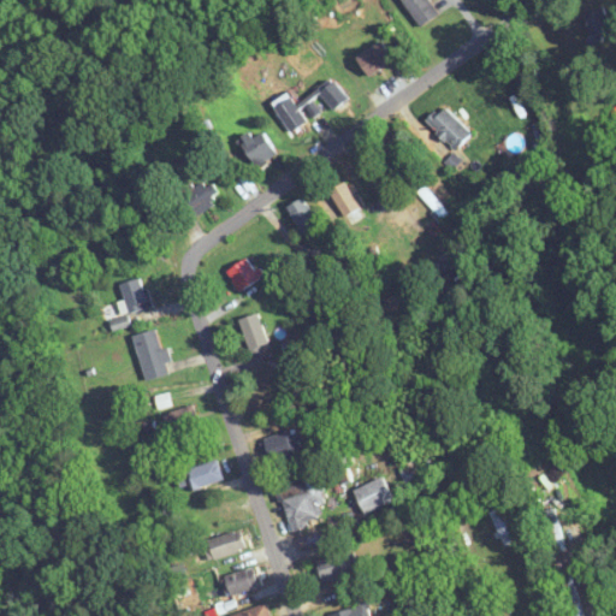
[(402,0),(421,27),(439,15),(428,0),(402,0)]
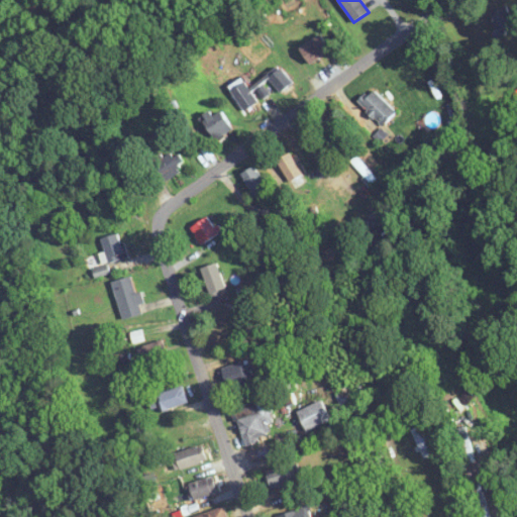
[(516,22),(511,10),(494,16),(499,29),(516,22)]
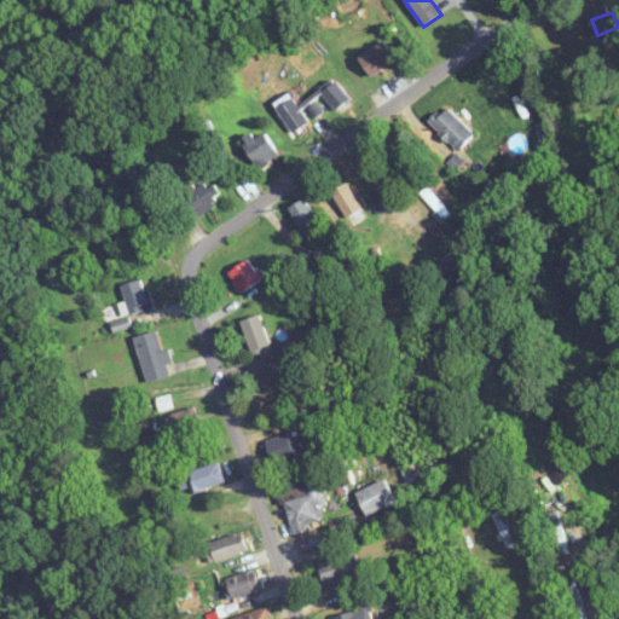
[(370,76),(397,63),(386,42),(359,56),(370,76)]
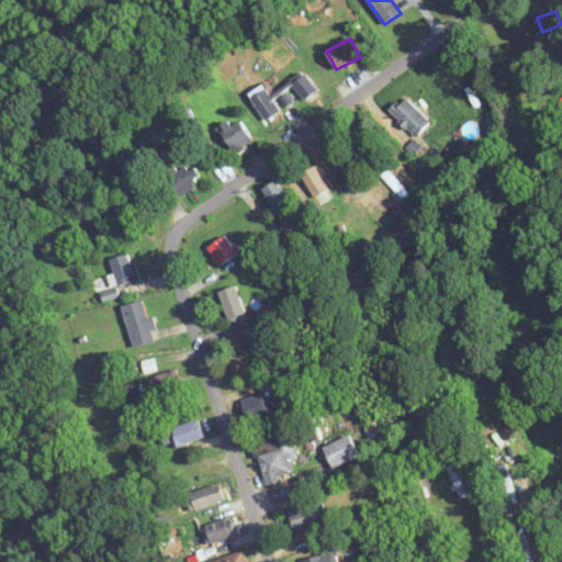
[(280,111),(266,89),(251,99),(266,121),(280,111)]
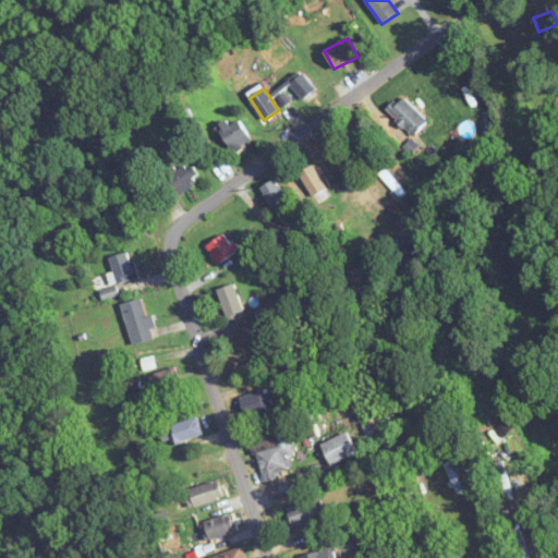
[(412,135),(427,121),(403,95),(388,110),(412,135)]
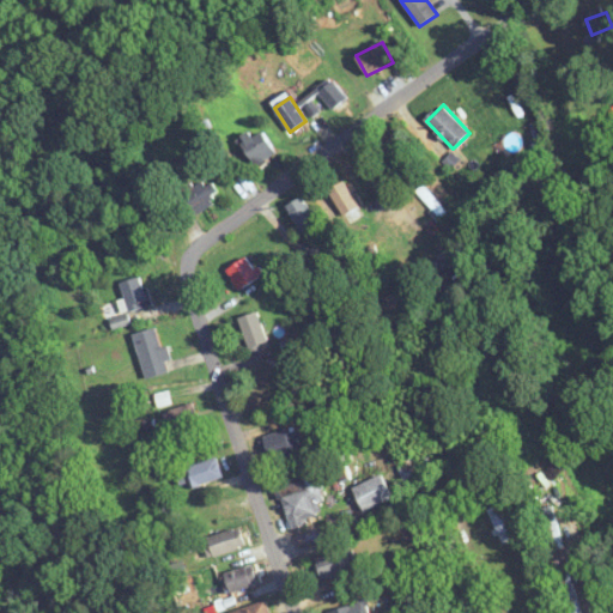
[(256,165),(277,153),(263,132),(254,137),(252,132),(241,138),(256,165)]
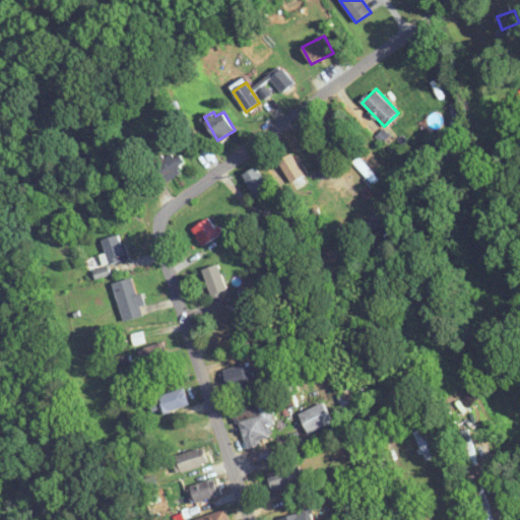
[(178,151),(154,165),(164,180),(187,167),(178,151)]
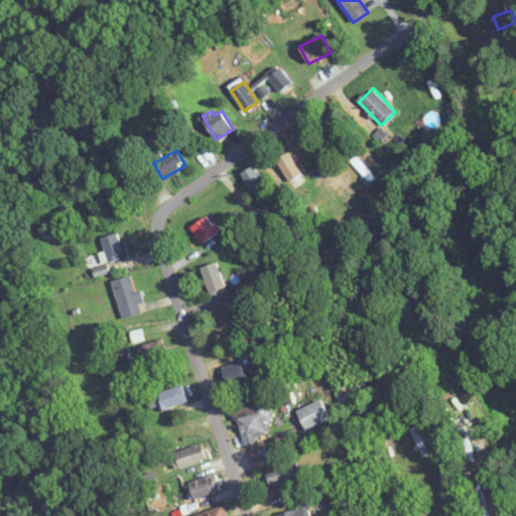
[(290,183),(303,175),(289,153),(276,160),(290,183)]
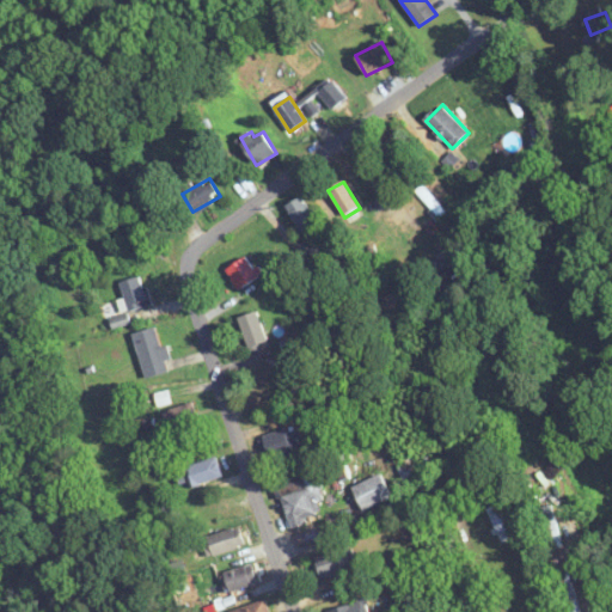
[(304,238),(320,228),(303,196),(286,206),(304,238)]
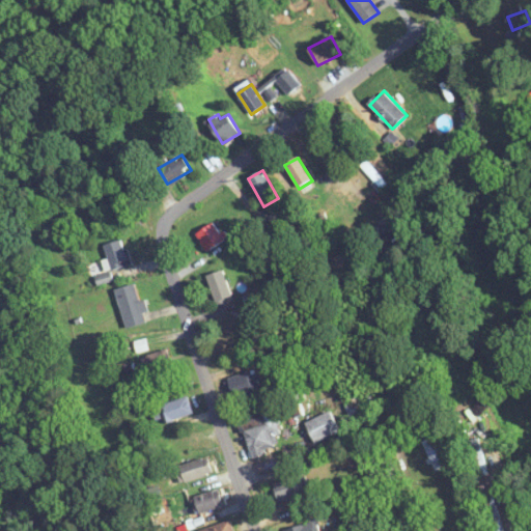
[(206,251),(226,240),(216,221),(196,232),(206,251)]
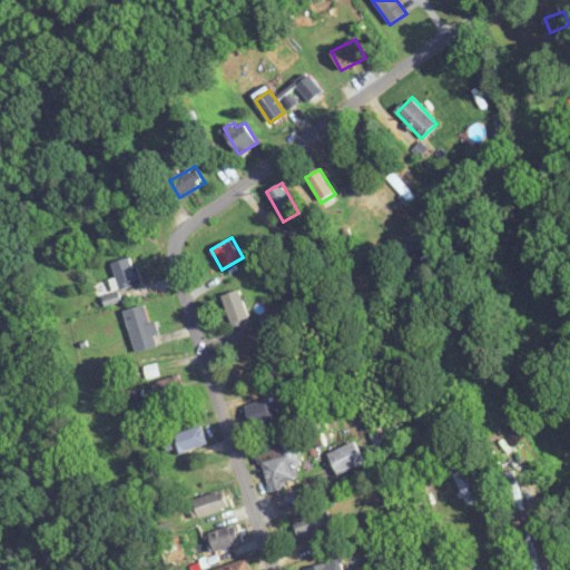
[(138,278),(133,256),(112,262),(119,291),(133,287),(130,279),(138,278)]
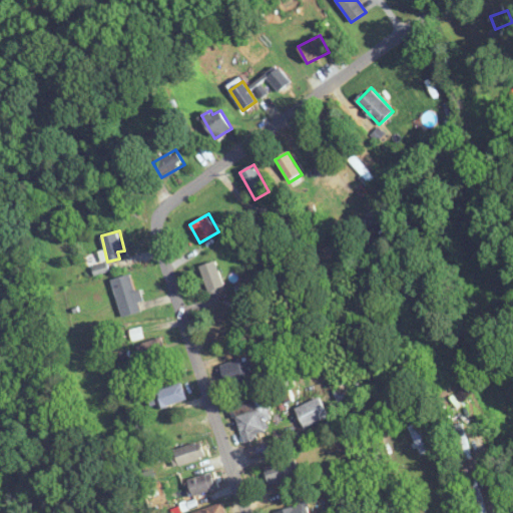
[(201,264),(208,296),(224,292),(217,261),(201,264)]
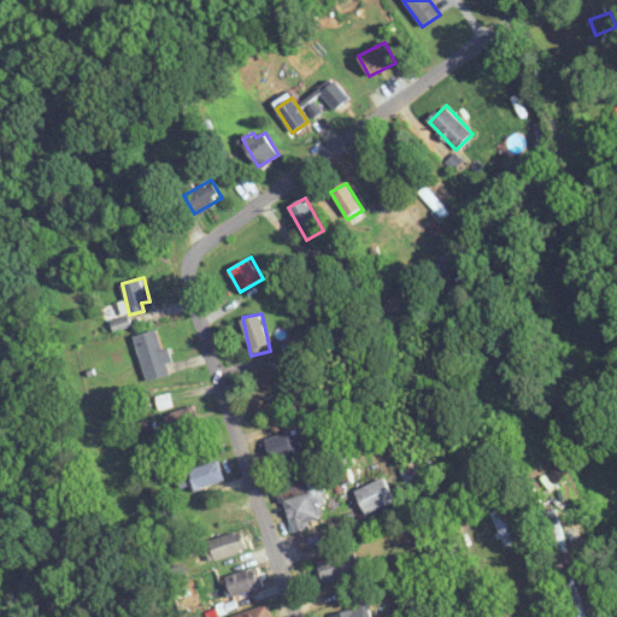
[(135,335),(147,380),(170,374),(166,362),(169,362),(159,328),(135,335)]
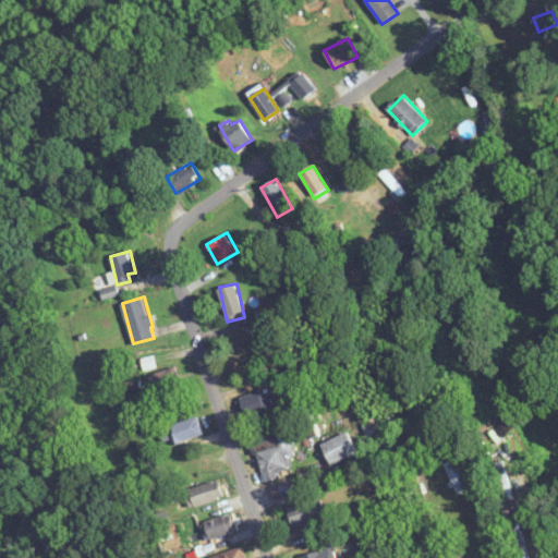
[(152,375),(160,403),(186,396),(178,367),(152,375)]
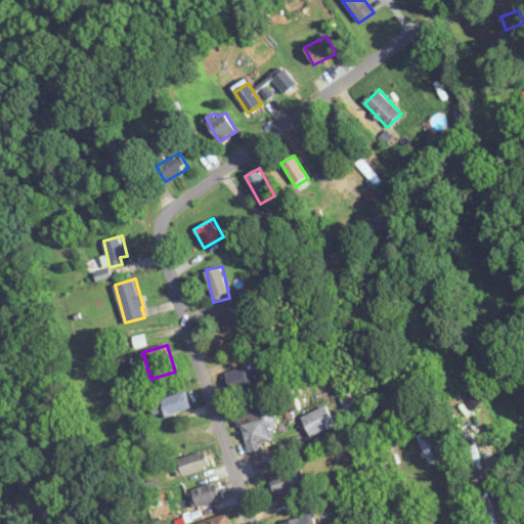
[(251,390),(250,386),(258,384),(252,365),(222,375),(228,396),(251,390)]
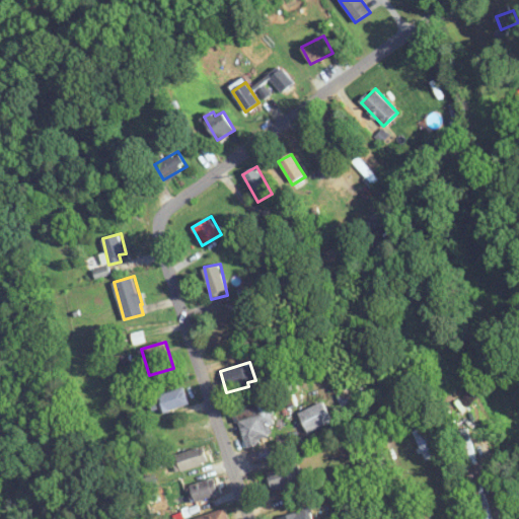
[(190,405),(184,388),(150,398),(155,416),(190,405)]
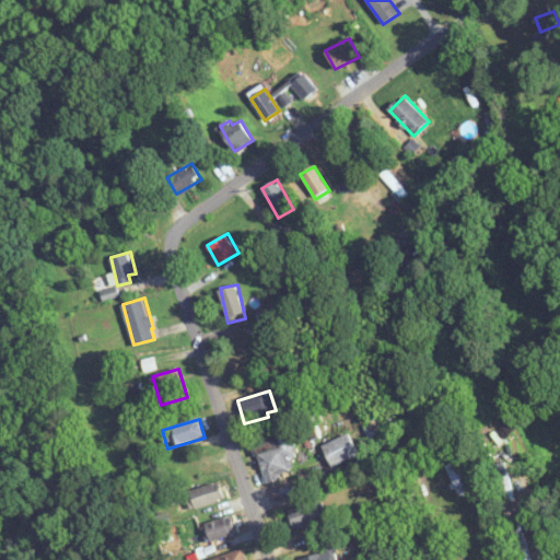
[(323,446),(334,467),(359,455),(349,433),(323,446)]
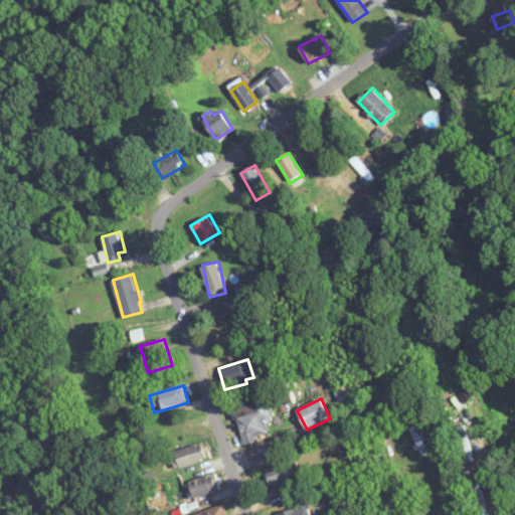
[(243,443),(269,437),(266,423),(274,420),(268,400),(234,410),(243,443)]
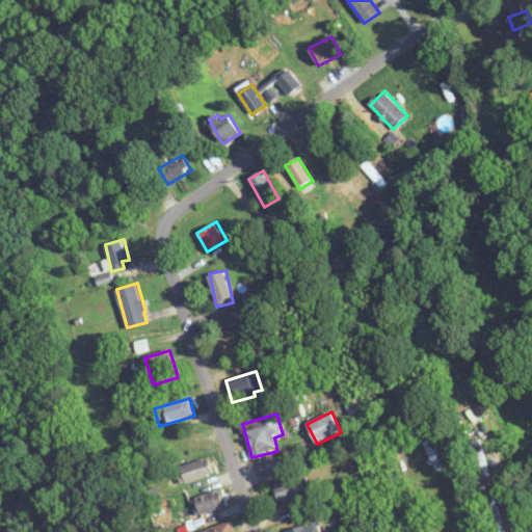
[(471,442),(480,477),(489,475),(480,439),(471,442)]
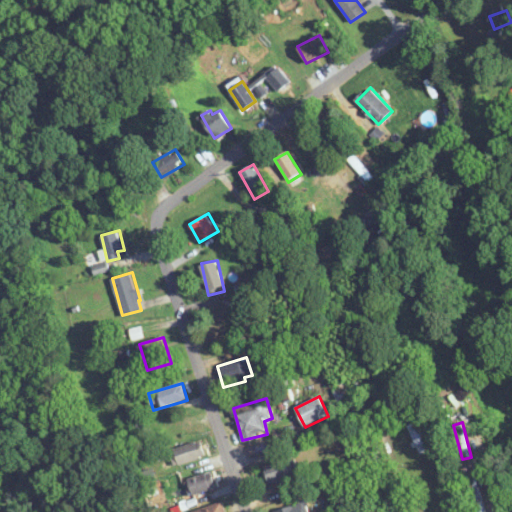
[(406,427),(420,454),(427,451),(414,423),(406,427)]
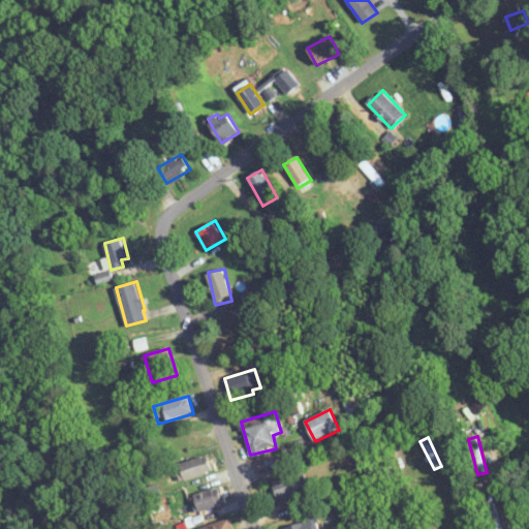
[(182,483),(212,472),(207,455),(176,466),(182,483)]
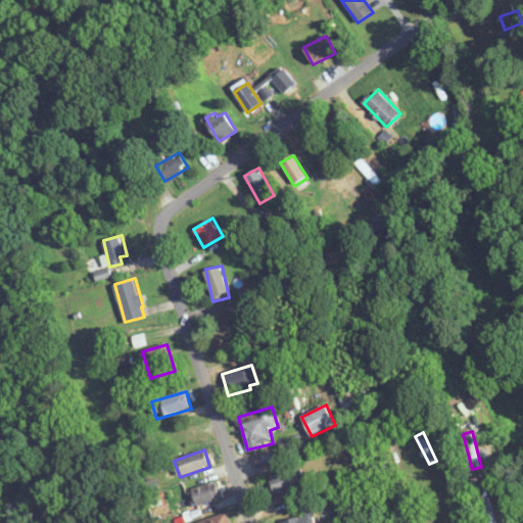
[(275,494),(305,486),(299,466),(269,475),(275,494)]
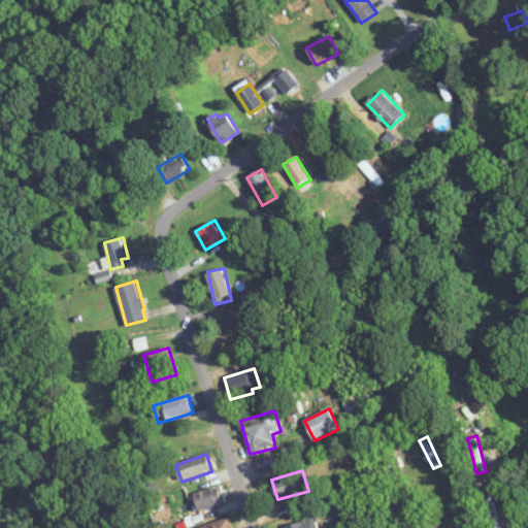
[(217,487),(191,495),(195,512),(222,504),(217,487)]
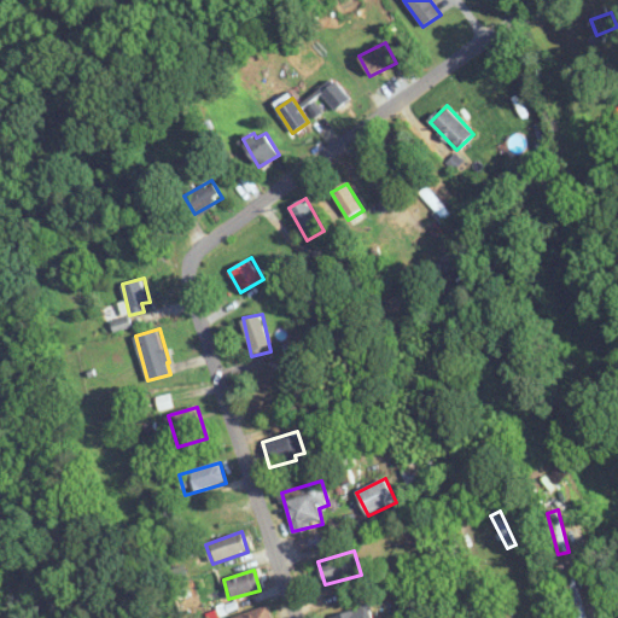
[(564,579),(573,617),(583,617),(586,617),(575,576),(564,579)]
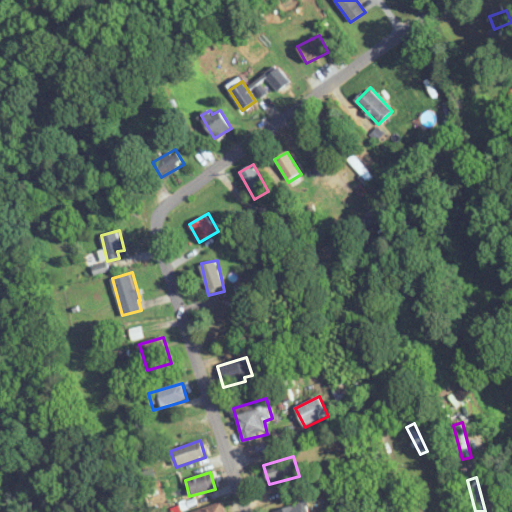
[(192,511),(225,511),(222,502),(192,511)]
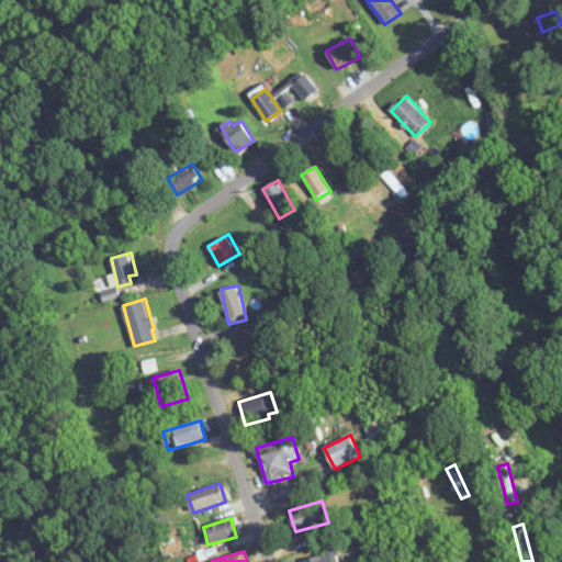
[(300,561),(338,561),(335,551),(300,561)]
